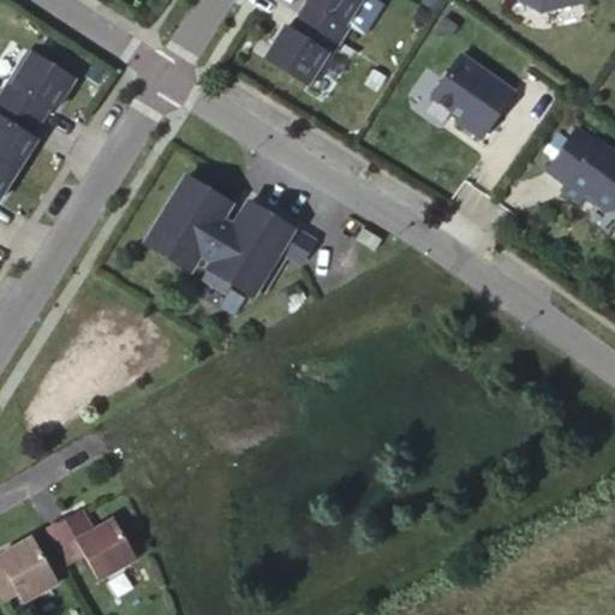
[(308,0),(309,0),(300,15),(340,40),(358,10),(356,7),(359,0),(308,0)]
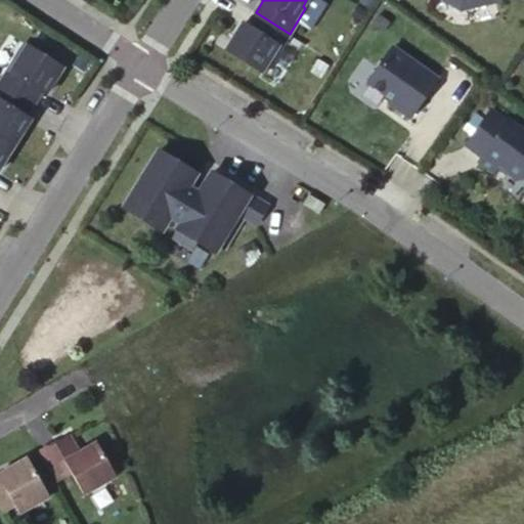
[(445,0),(461,9),(499,0),(445,0)]
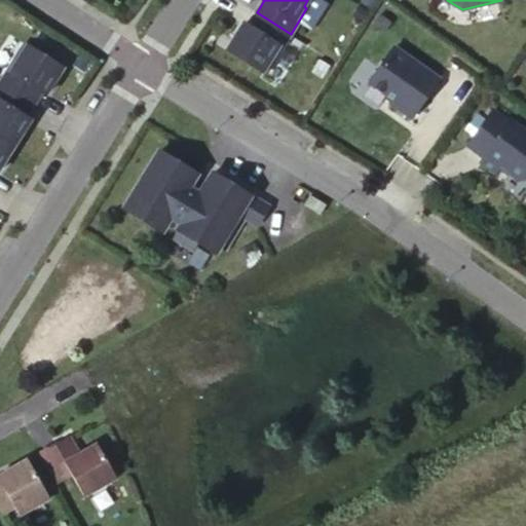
[(291,34),(257,12),(249,25),(245,22),(235,35),(227,49),(263,72),(271,58),(274,60),(291,34)]
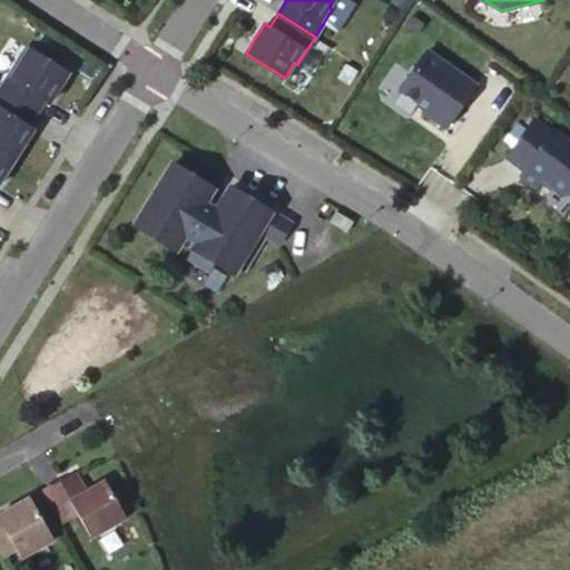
[(27,46),(18,60),(20,61),(30,47),(27,46)]
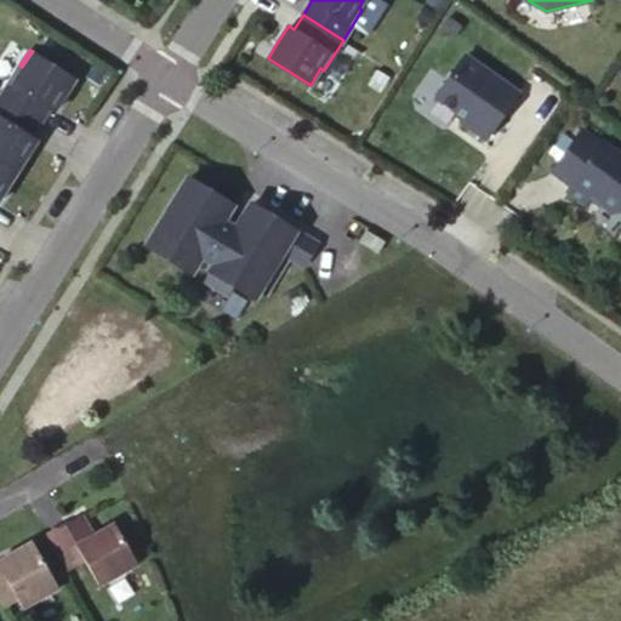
[(20,66),(0,96),(41,120),(50,106),(55,109),(64,95),(75,78),(33,51),(22,67),(20,66)]
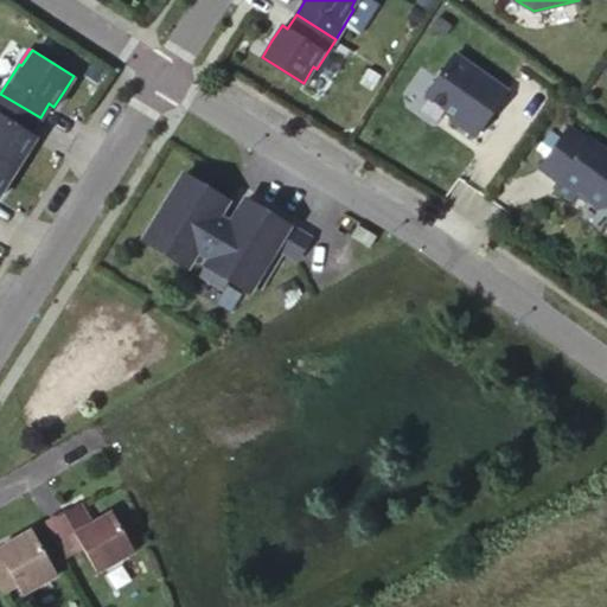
[(475,135),(506,90),(454,53),(426,95),(453,114),(451,117),(475,135)]
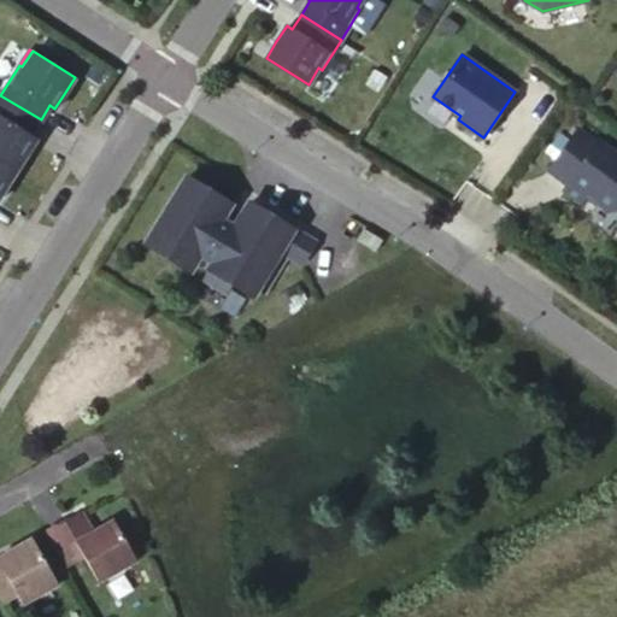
[(312,86),(322,70),(318,68),(309,84),(312,86)]
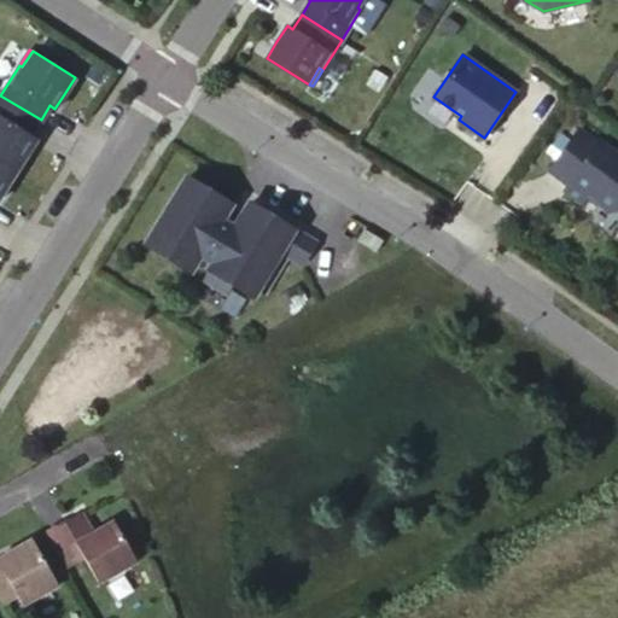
[(0,159),(17,170),(27,153),(36,138),(31,135),(41,120),(0,95),(0,159)]
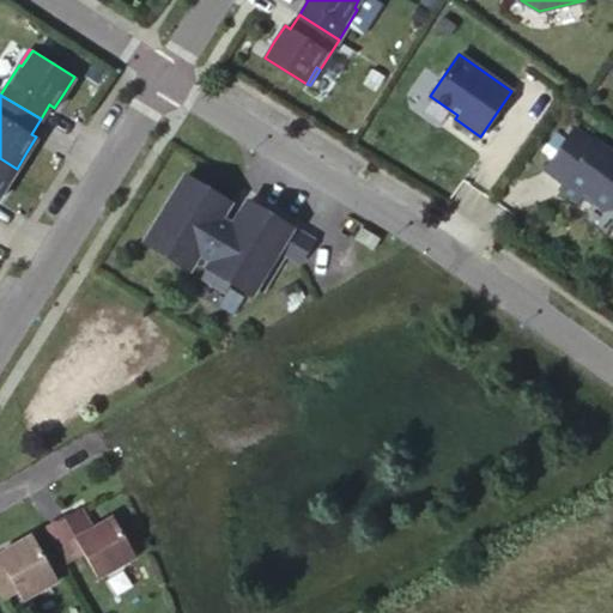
[(574,128),(545,169),(564,183),(560,188),(578,201),(584,193),(607,210),(612,207),(612,153),(595,140),(593,143),(574,128)]
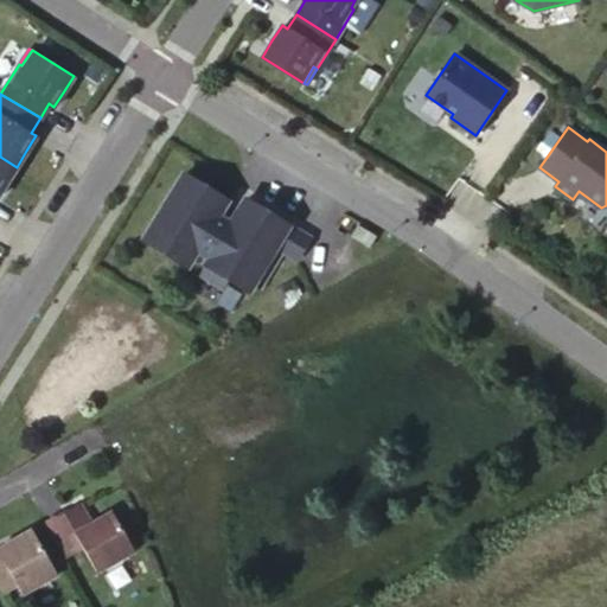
[(0,192),(6,183),(17,167),(0,157),(0,192)]
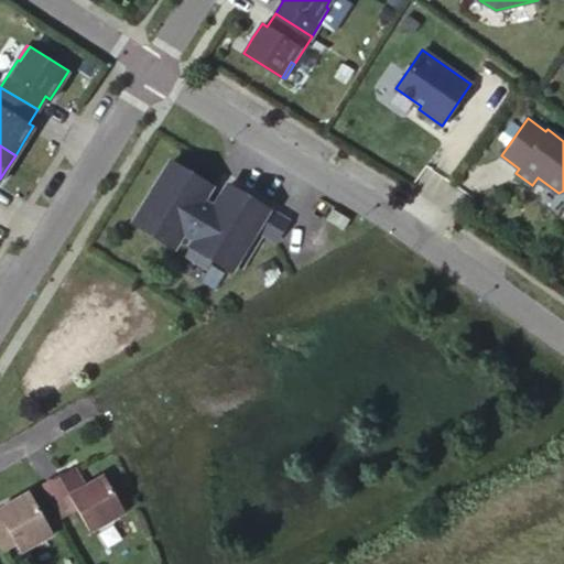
[(218,202),(206,194),(212,185),(171,161),(137,217),(177,241),(184,230),(196,238),(186,253),(207,266),(213,257),(231,269),(237,261),(241,264),(262,229),(277,238),(288,220),(228,184),(218,202)]
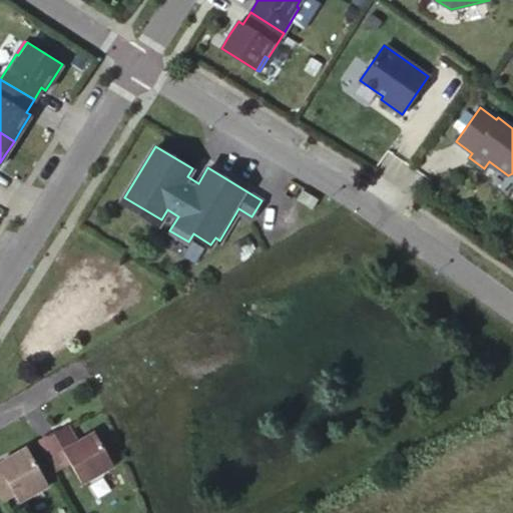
[(303,189),(298,198),(313,207),(319,198),(303,189)]
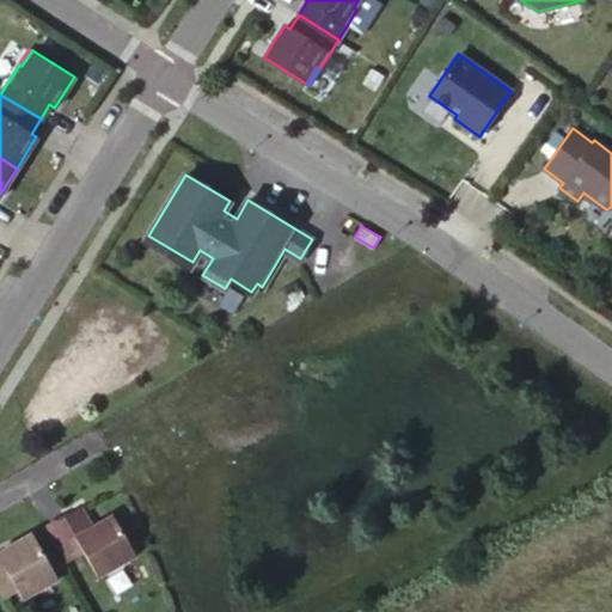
[(146,240),(190,267),(193,262),(148,236),(146,240)]
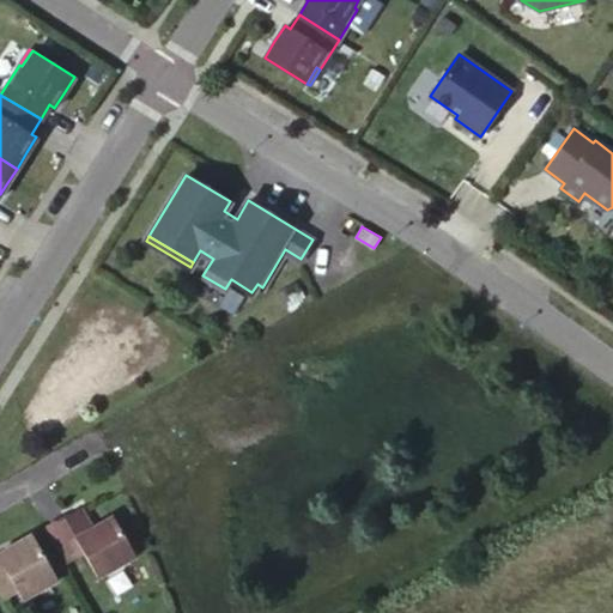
[(67,562),(83,552),(98,577),(134,556),(111,516),(91,528),(80,509),(65,519),(64,516),(47,526),(67,562)]
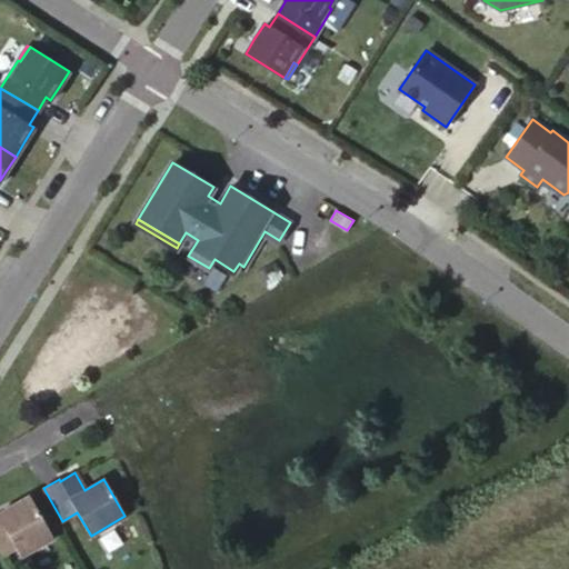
[(19,557),(51,539),(28,497),(0,511),(0,556),(15,548),(19,557)]
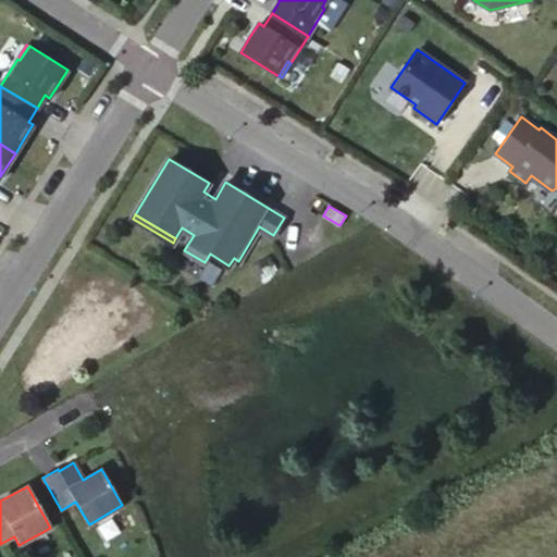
All buildings are outlined.
